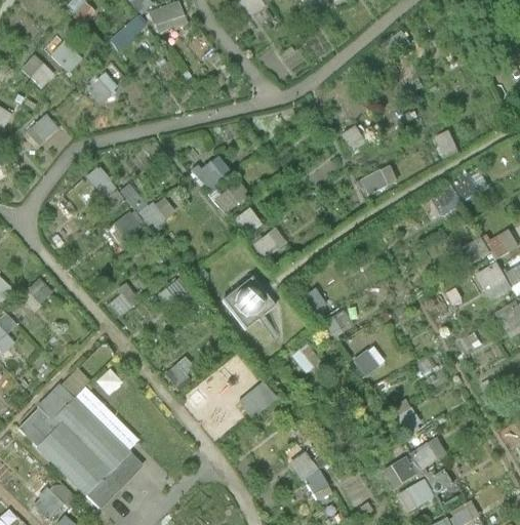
[(149,0),(132,0),(141,12),(152,5),(149,0)]
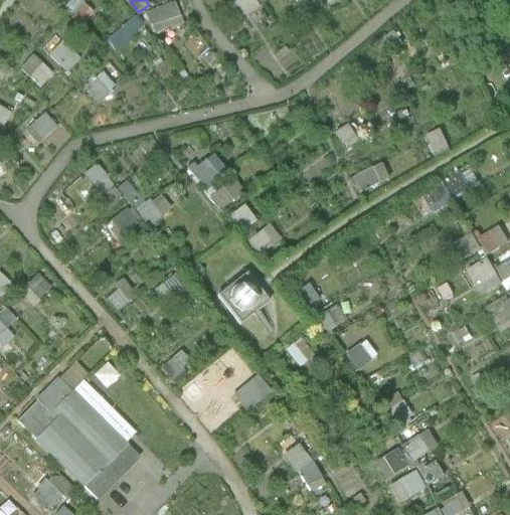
[(175,0),(169,0),(146,11),(155,29),(183,15),(175,0)]
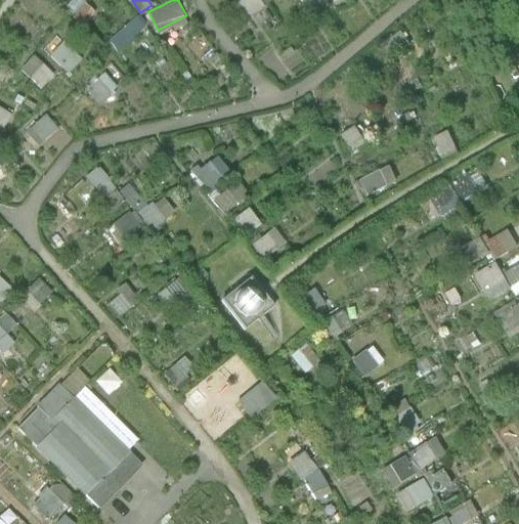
[(239,0),(249,16),(272,2),(271,0),(239,0)]
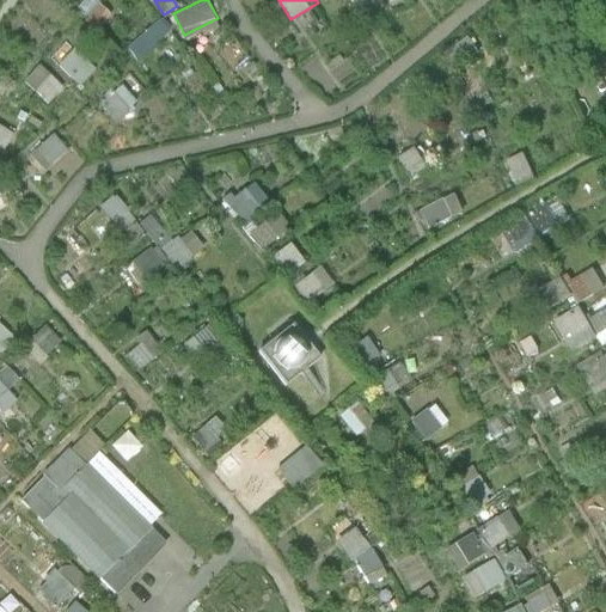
[(140,59),(173,28),(161,16),(128,47),(140,59)]
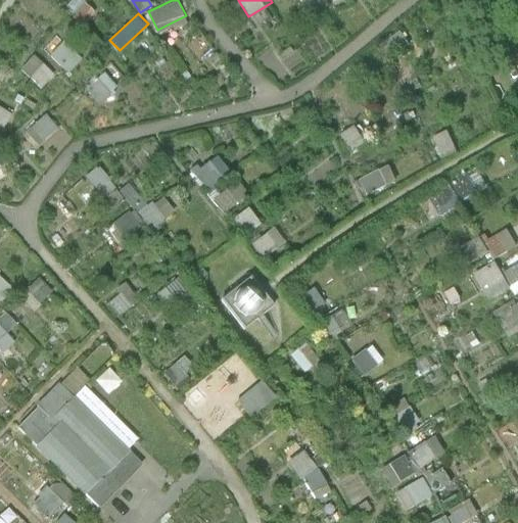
[(66,73),(79,60),(59,39),(46,50),(66,73)]
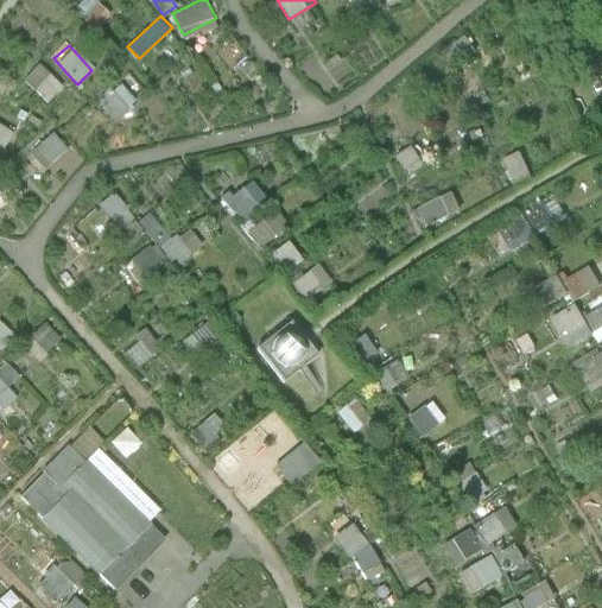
[(24,80),(50,103),(65,84),(39,62),(24,80)]
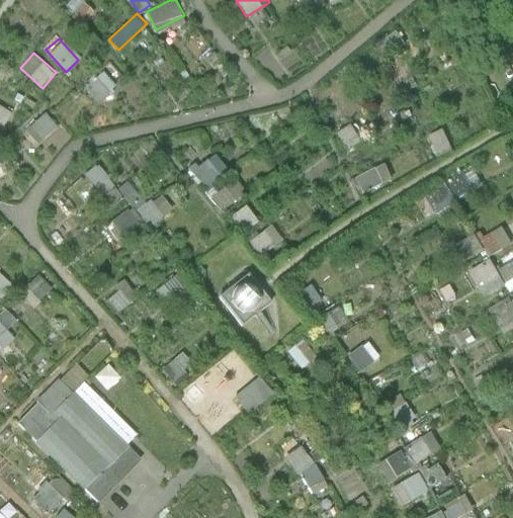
[(99,77),(85,87),(97,102),(110,93),(99,77)]
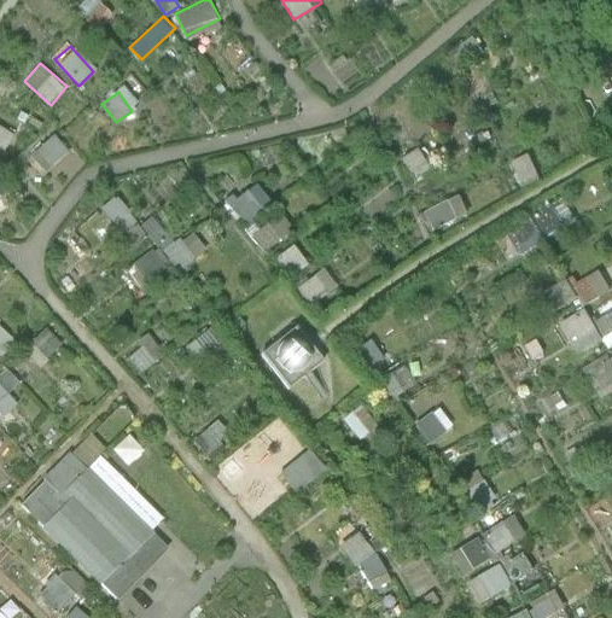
[(0,146),(7,151),(15,134),(0,126),(0,146)]
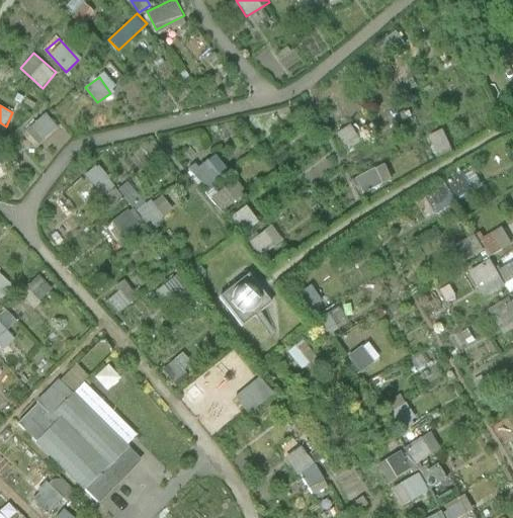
[(23,131),(37,146),(59,125),(45,110),(23,131)]
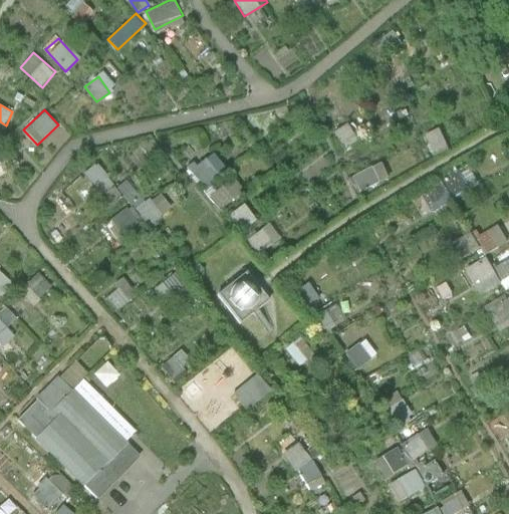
[(338,129),(349,145),(361,137),(351,120),(338,129)]
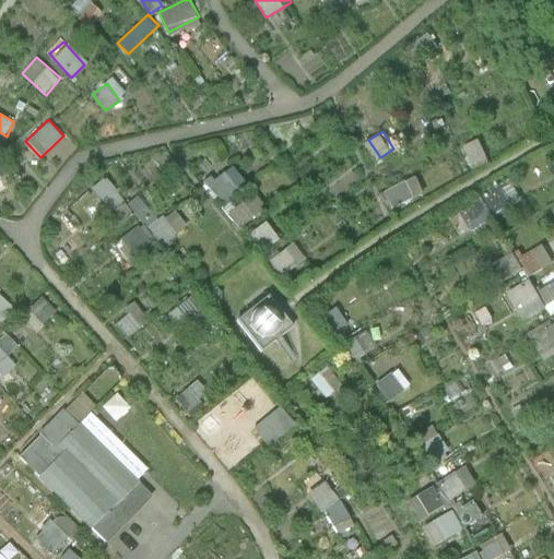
[(220,202),(247,186),(234,164),(205,180),(220,202)]
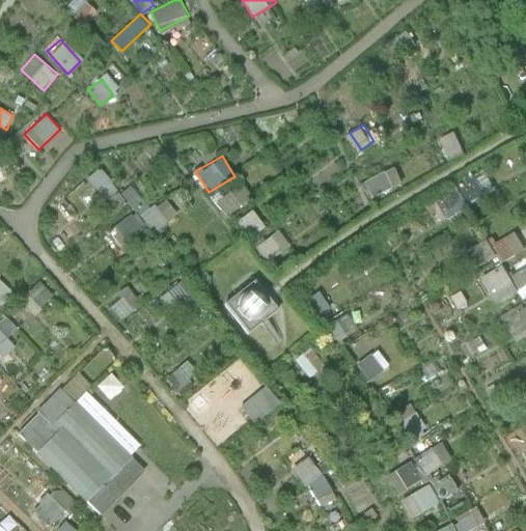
[(375,196),(404,182),(396,166),(366,179),(375,196)]
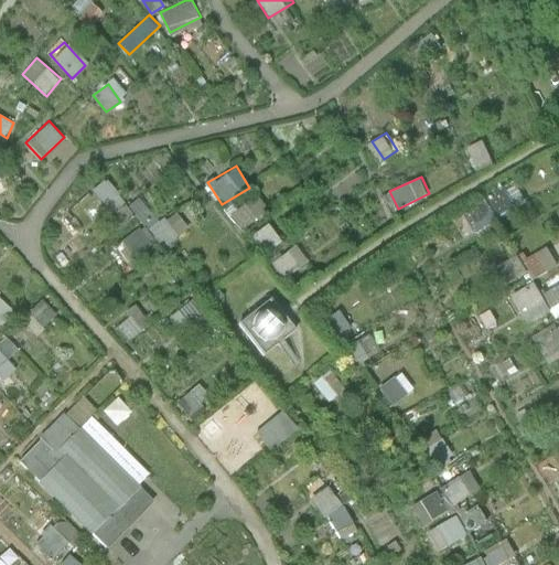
[(111,212),(125,200),(106,179),(93,191),(111,212)]
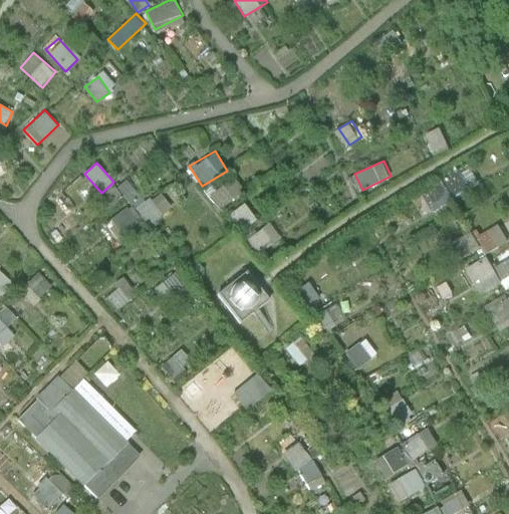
[(223,208),(246,189),(234,175),(212,195),(223,208)]
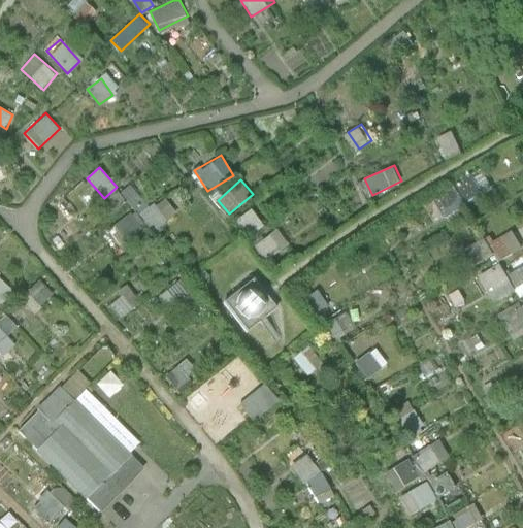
[(127,203),(135,213),(146,205),(129,183),(101,205),(110,217),(127,203)]
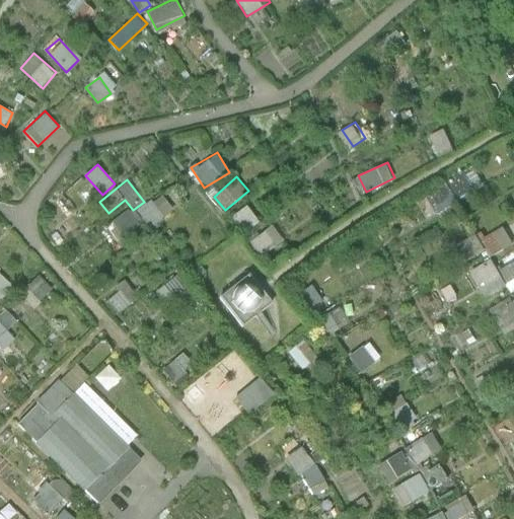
[(445,181),(425,194),(435,210),(455,199),(445,181)]
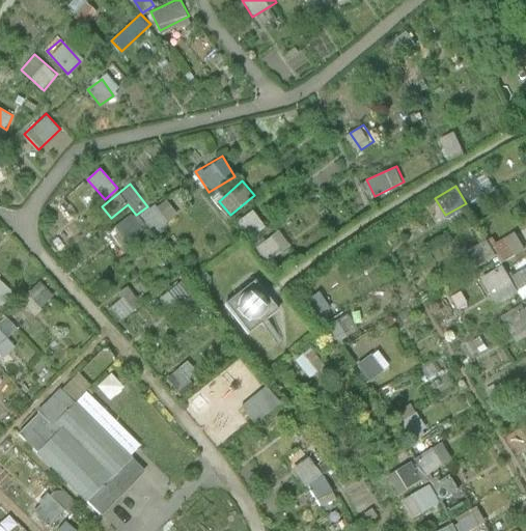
[(170,198),(142,212),(151,231),(180,219),(170,198)]
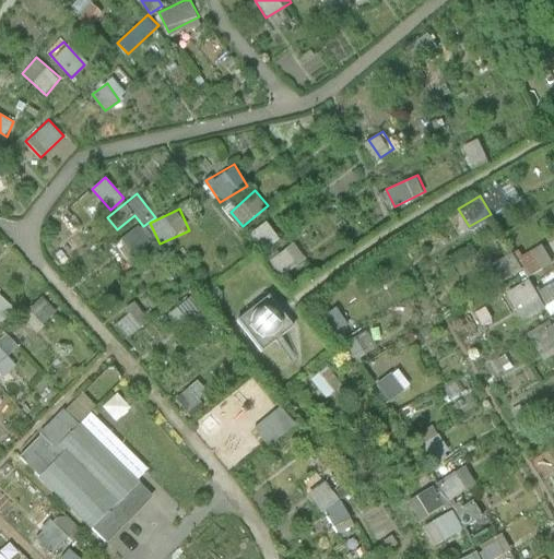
[(251,232),(266,250),(281,239),(268,221),(251,232)]
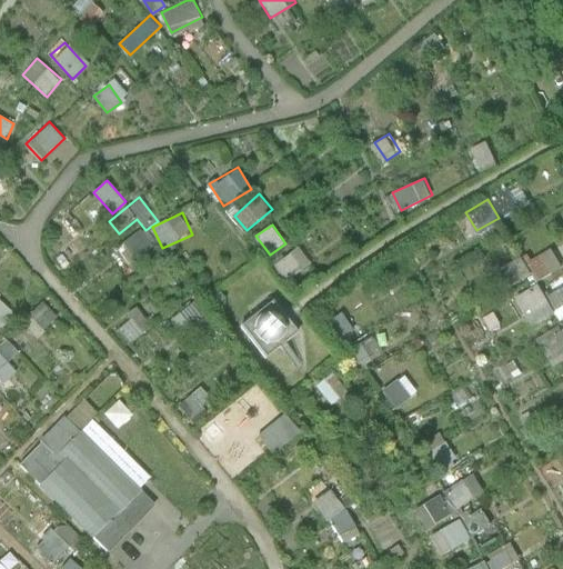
[(157,240),(140,226),(119,249),(136,263),(157,240)]
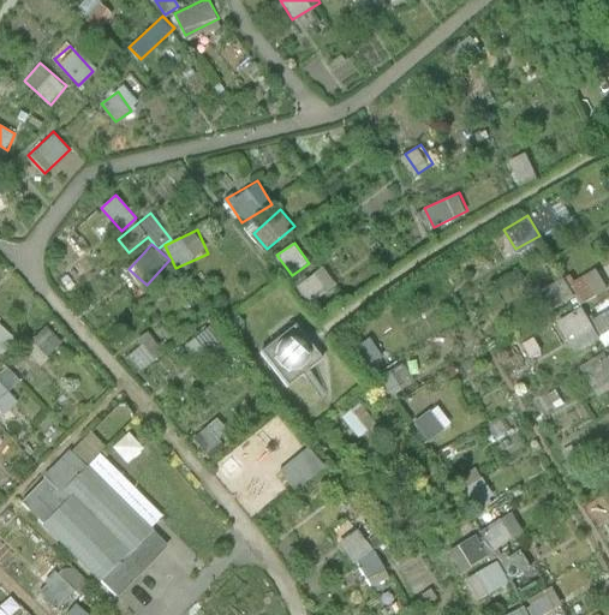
[(311,302),(338,285),(326,266),(299,282),(311,302)]
